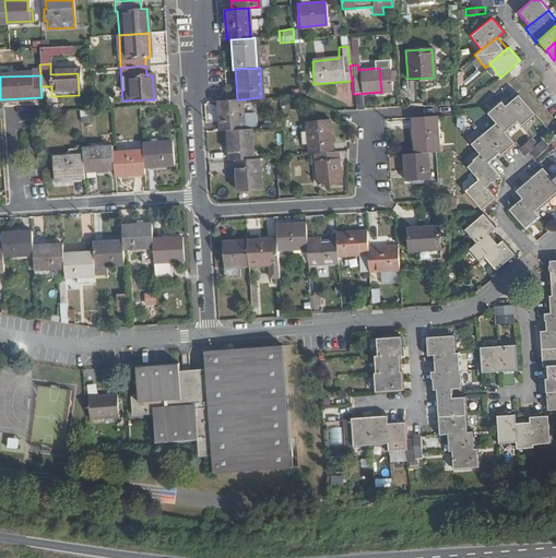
[(534,114),(518,94),(504,106),(517,121),(521,126),(534,114)]
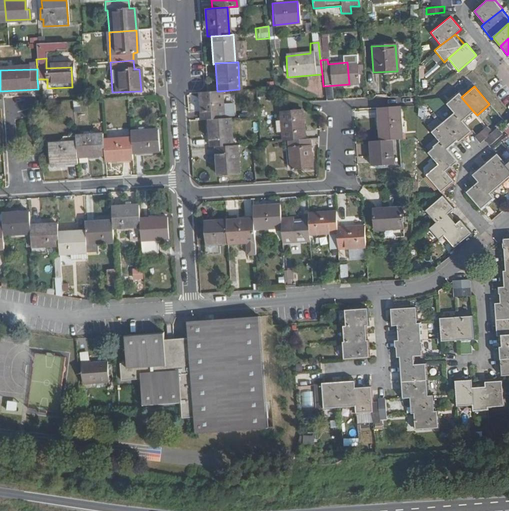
[(222,119),(220,91),(217,91),(198,92),(199,121),(207,120),(222,119)]
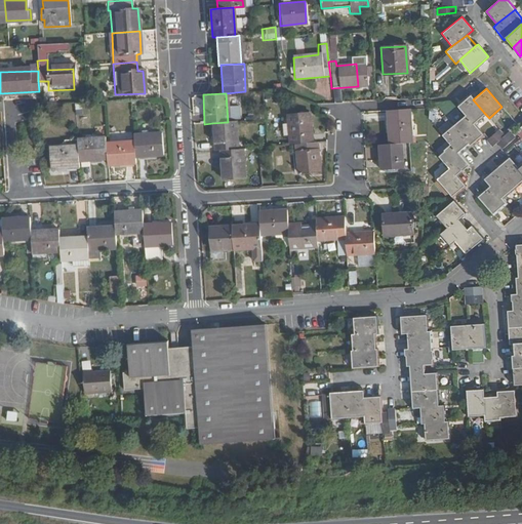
[(485,114),(473,99),(470,95),(458,106),(466,115),(474,124),(485,114)]
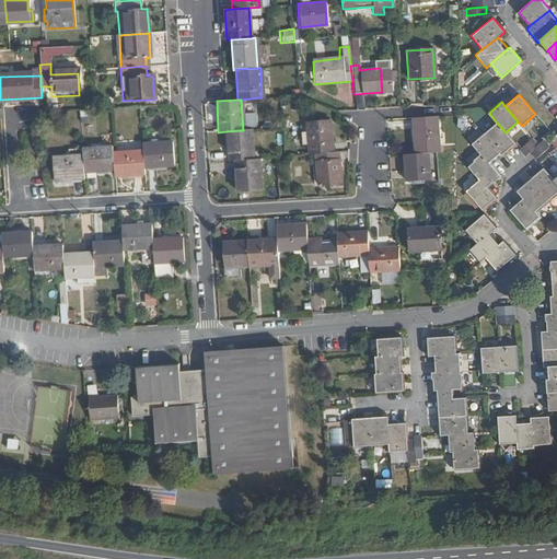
[(438,153),(436,116),(413,117),(415,154),(427,154),(438,153)]
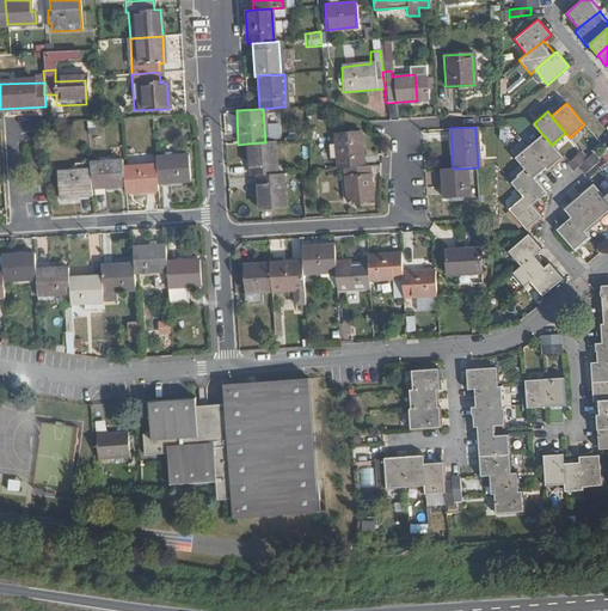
[(363,165),(360,132),(335,134),(337,167),(344,167),(363,165)]
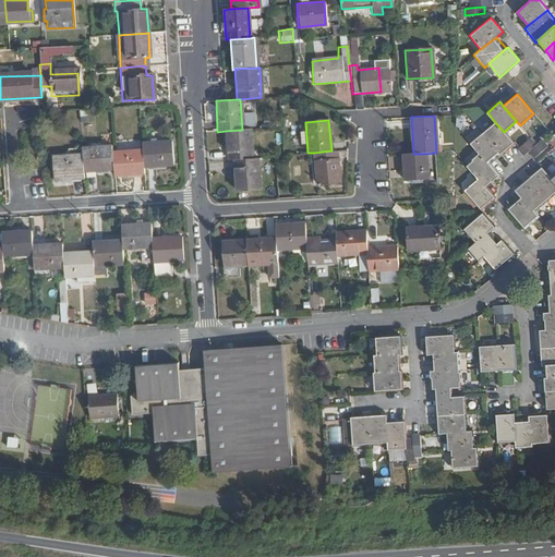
[(504,132),(495,122),(482,133),(501,155),(514,143),(504,132)]
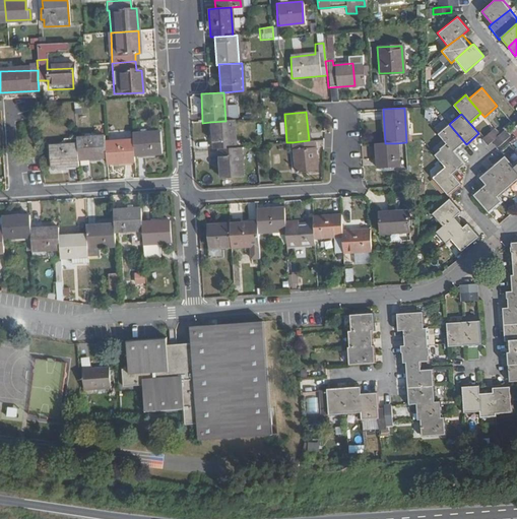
[(235,147),(233,120),(225,121),(210,122),(212,150),(218,149),(235,147)]
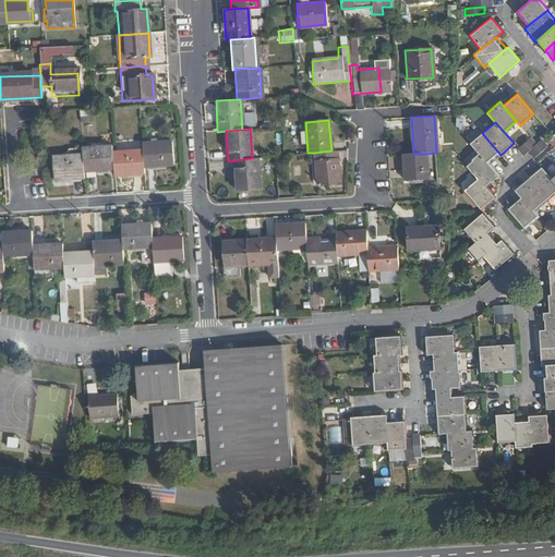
[(501,155),(482,133),(470,143),(480,154),(489,165),(501,155)]
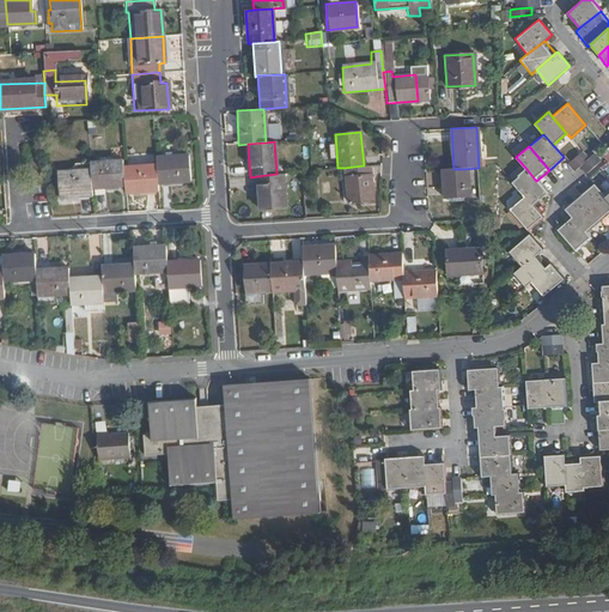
[(579,165),(588,157),(582,150),(567,162),(574,169),(579,165)]
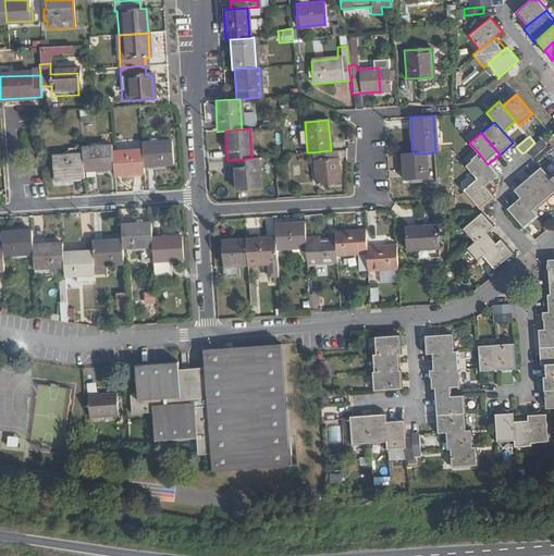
[(532,157),(544,146),(539,139),(534,143),(527,150),(532,157)]
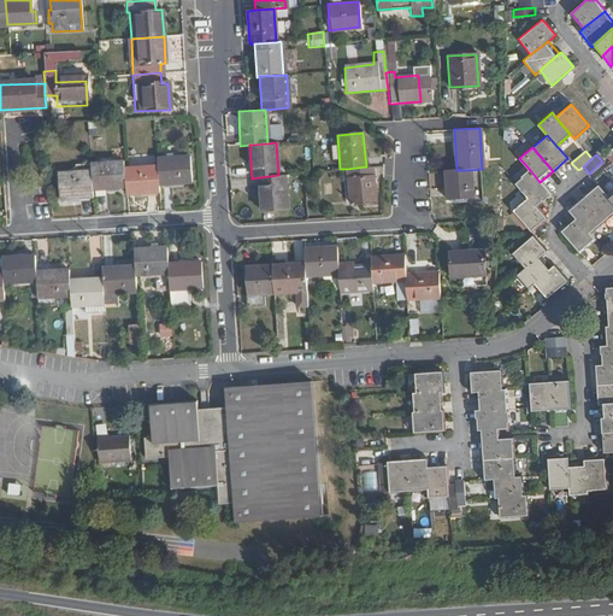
[(192,182),(189,156),(155,158),(155,165),(157,183),(192,182)]
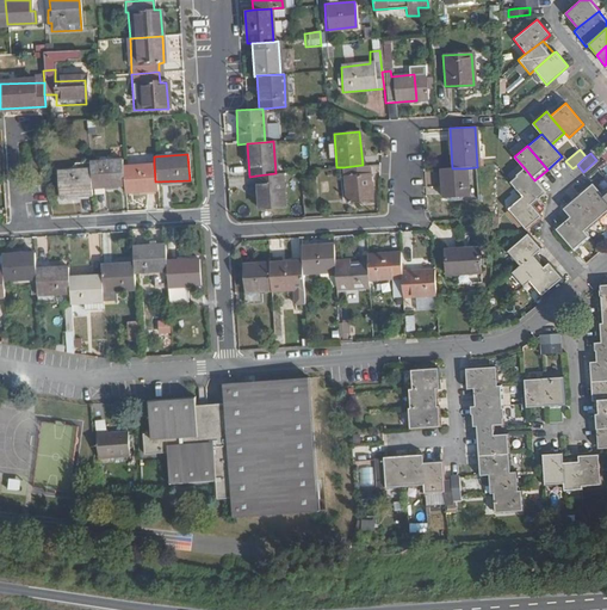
[(122,166),(121,158),(88,160),(88,167),(90,185),(123,184),(122,166)]
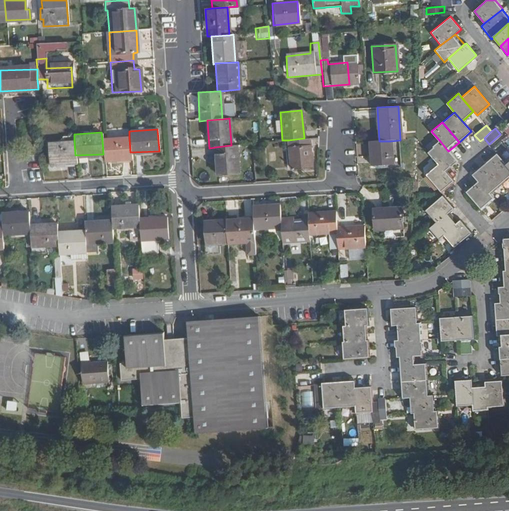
[(130,152),(129,137),(102,139),(103,154),(103,160),(131,159),(130,152)]
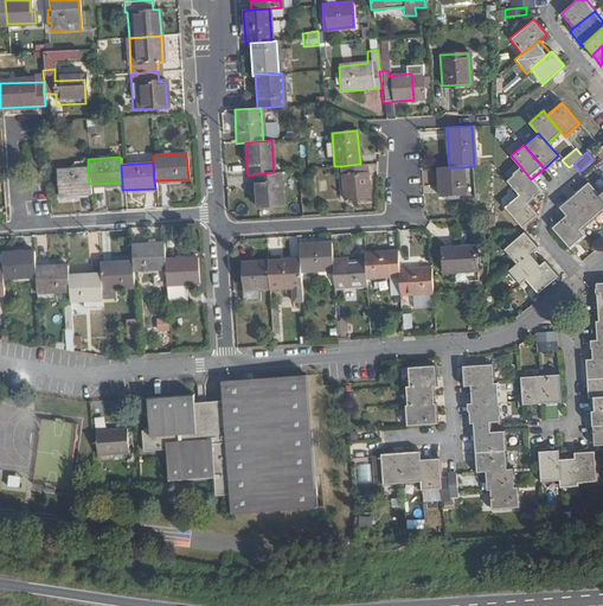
[(370,198),(366,164),(360,164),(341,166),(345,201),(370,198)]
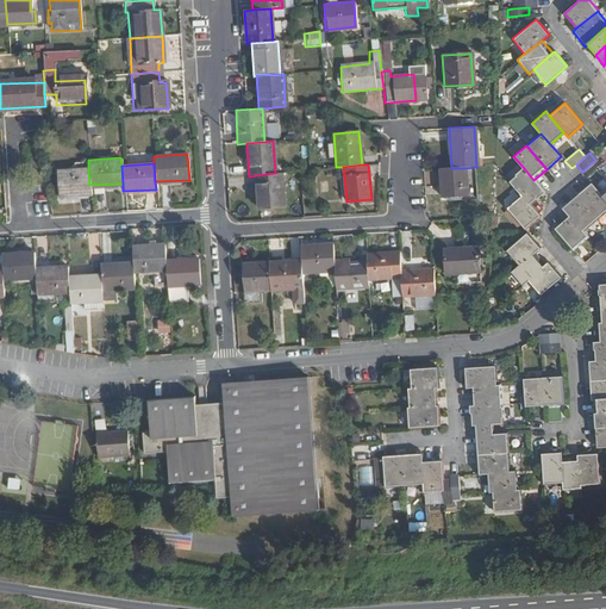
[(89,185),(88,167),(55,169),(56,194),(89,193),(89,185)]
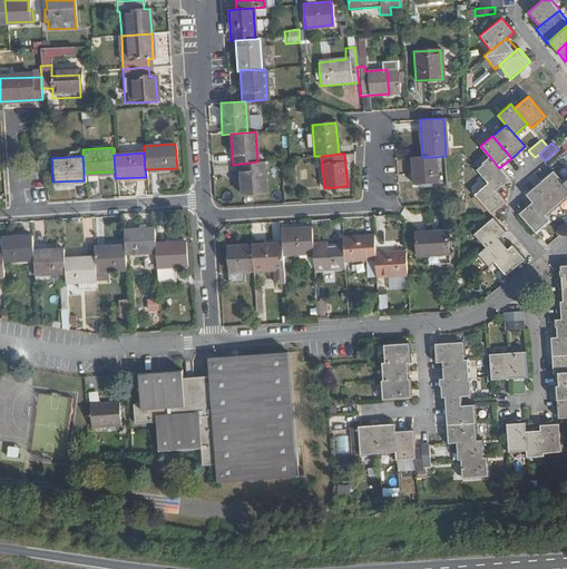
[(436,184),(434,157),(422,157),(411,157),(412,184),(436,184)]
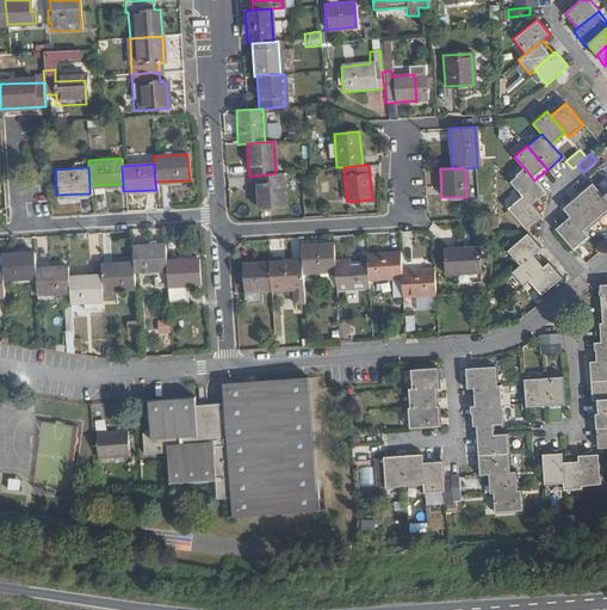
[(531,204),(544,192),(534,180),(525,168),(511,180),(522,195),(531,204)]
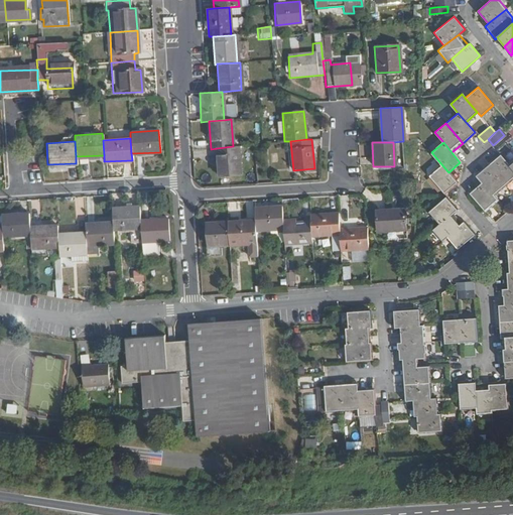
[(241,174),(239,146),(233,146),(217,148),(218,176),(241,174)]
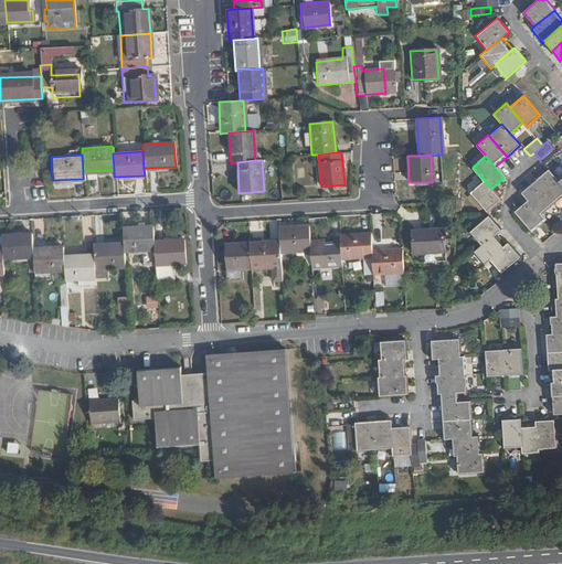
[(561,194),(561,185),(558,180),(548,168),(534,180),(552,203),(561,194)]
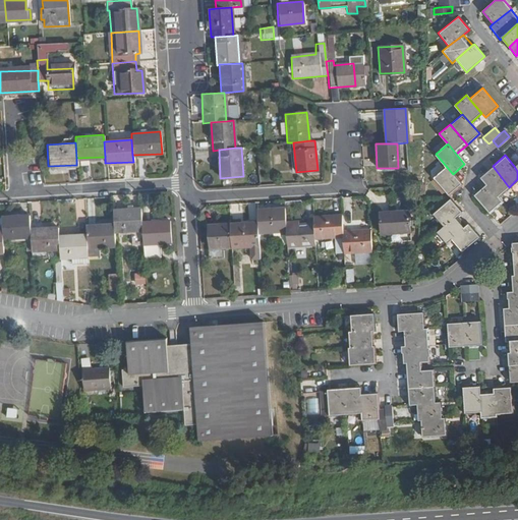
[(453,174),(446,166),(433,176),(449,194),(461,183),(453,174)]
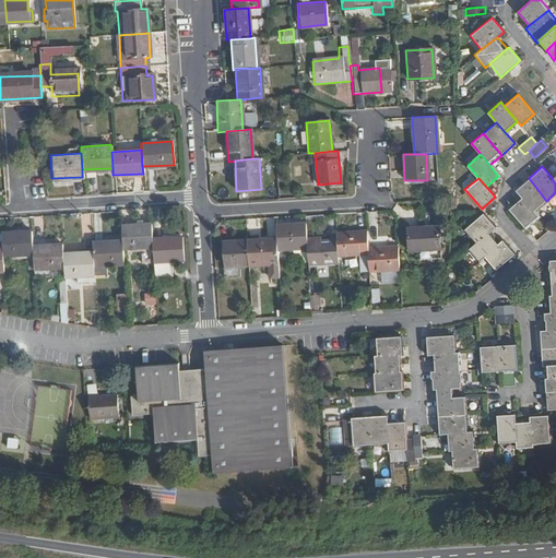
[(546,201),(529,178),(515,189),(521,197),(533,212),(546,201)]
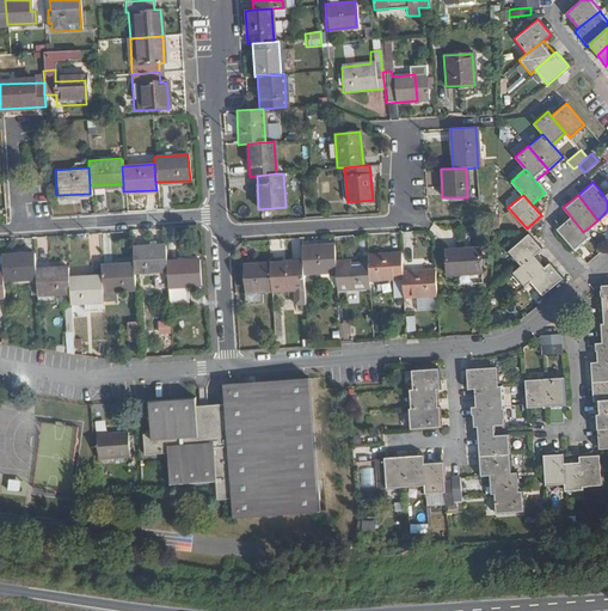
[(573,250),(588,238),(583,232),(570,215),(556,228),(573,250)]
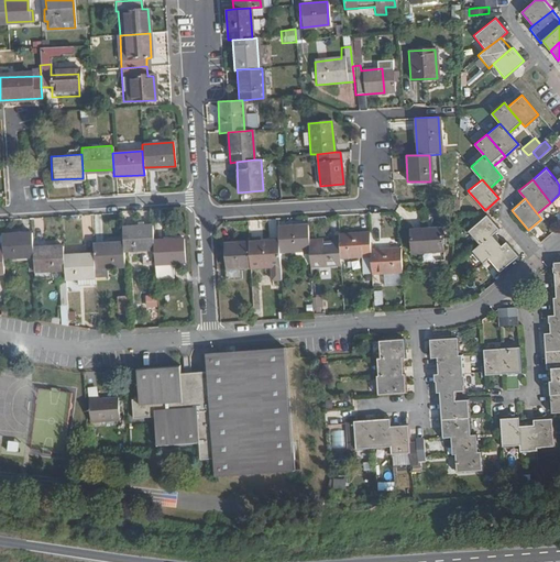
[(80,241),(89,240),(89,216),(79,217),(80,241)]
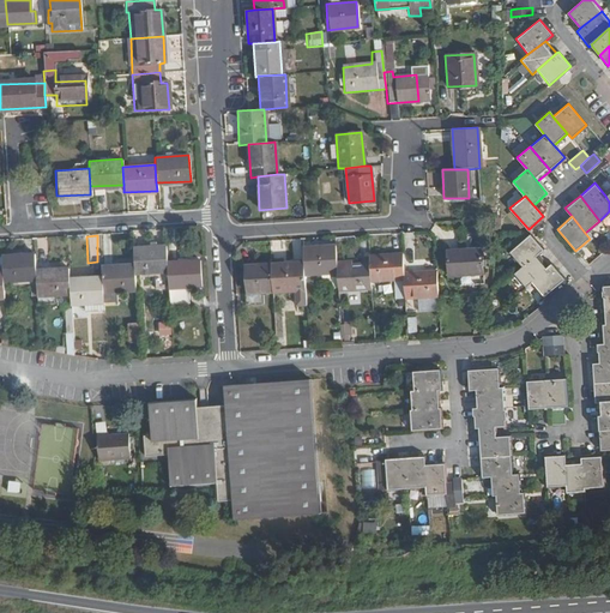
[(543,250),(531,235),(509,253),(521,268),(537,253),(543,250)]
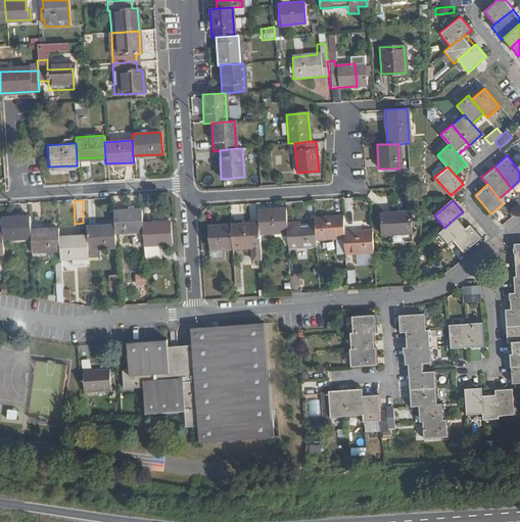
[(142,230),(141,222),(140,208),(112,209),(113,224),(113,231),(142,230)]
